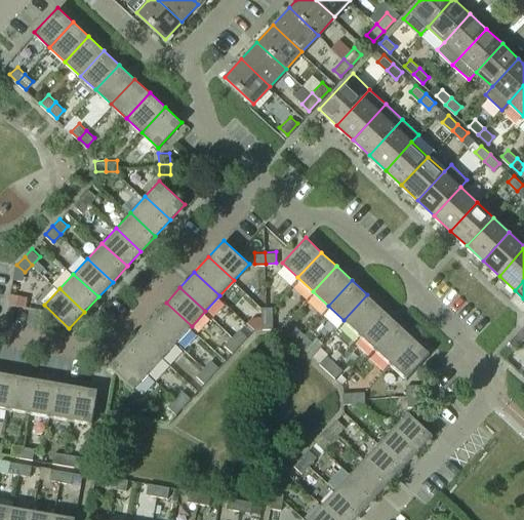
[(359,334),(383,309),(367,294),(344,320),(359,334)]
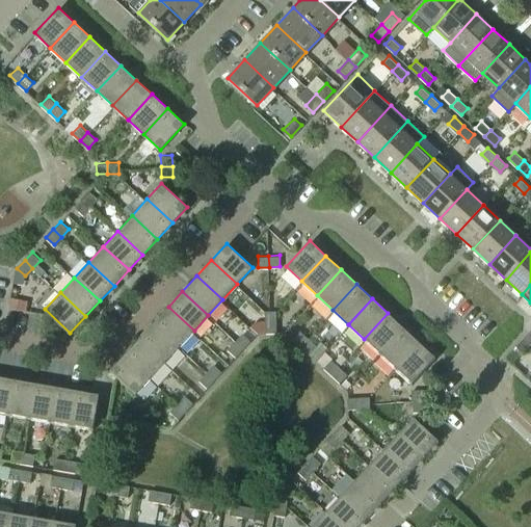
[(194,331),(168,307),(154,322),(180,346),(194,331)]
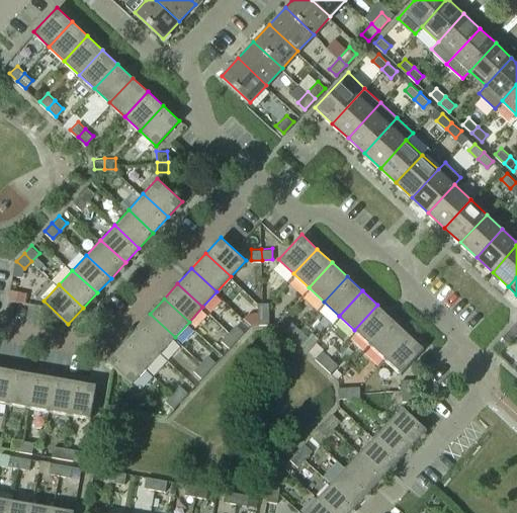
[(269,312),(268,302),(258,302),(258,313),(269,312)]
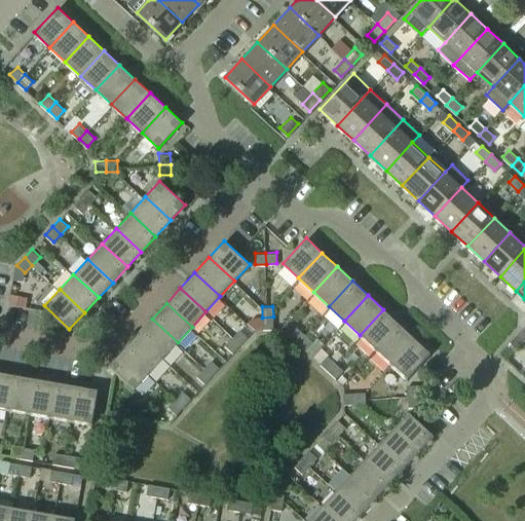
[(375,349),(399,324),(383,309),(360,335),(375,349)]
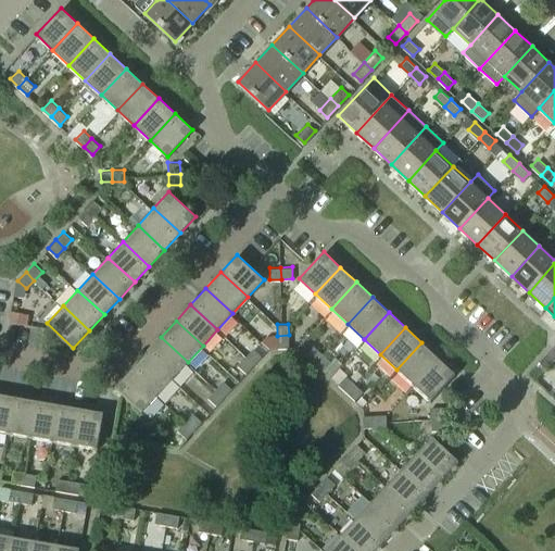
[(289,347),(289,335),(277,336),(277,347),(289,347)]
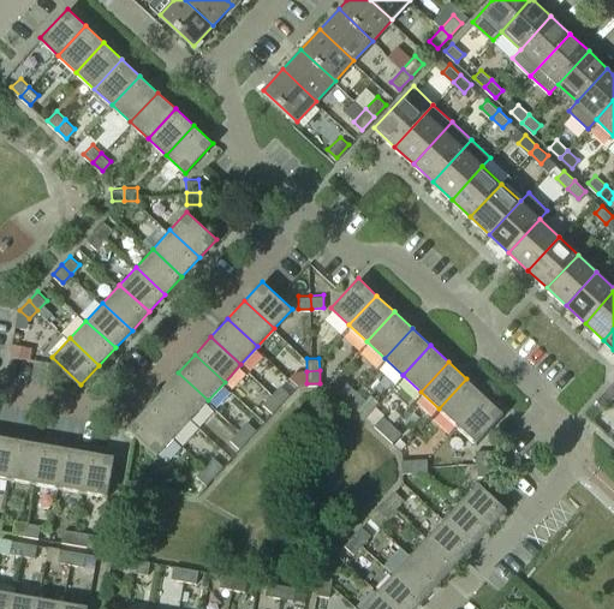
[(208,400),(178,372),(161,390),(191,418),(208,400)]
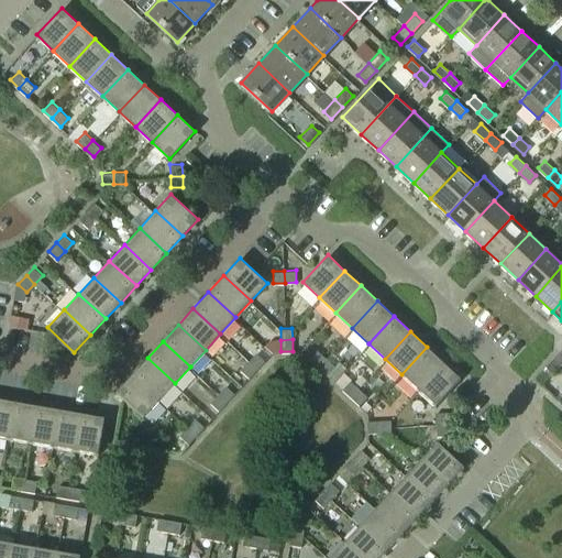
[(418,390),(443,362),(427,347),(401,374),(418,390)]
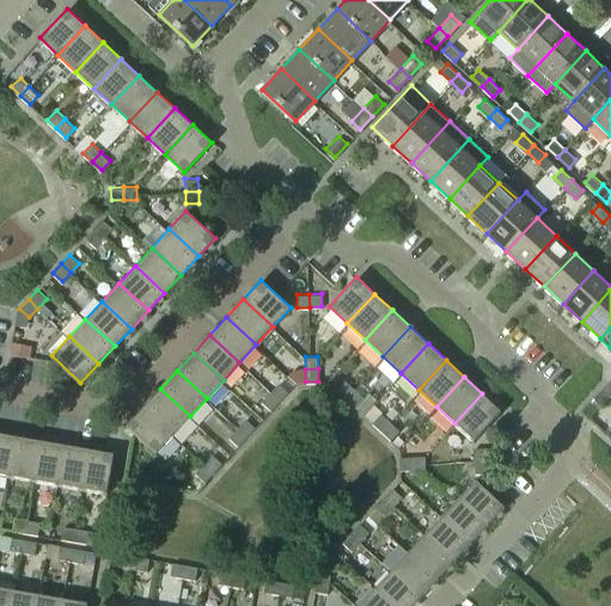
[(346,397),(354,387),(346,379),(336,389),(346,397)]
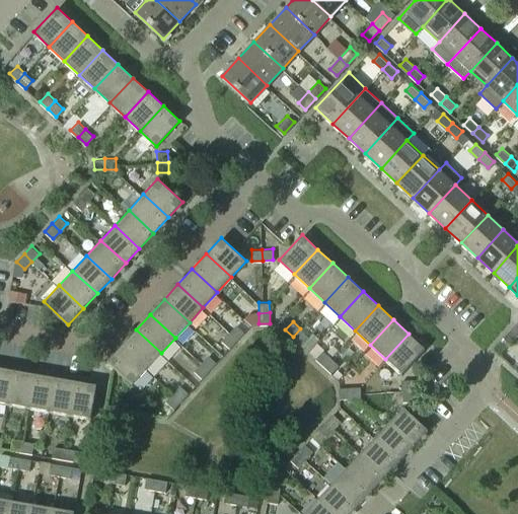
[(244,332),(236,323),(229,332),(237,340),(244,332)]
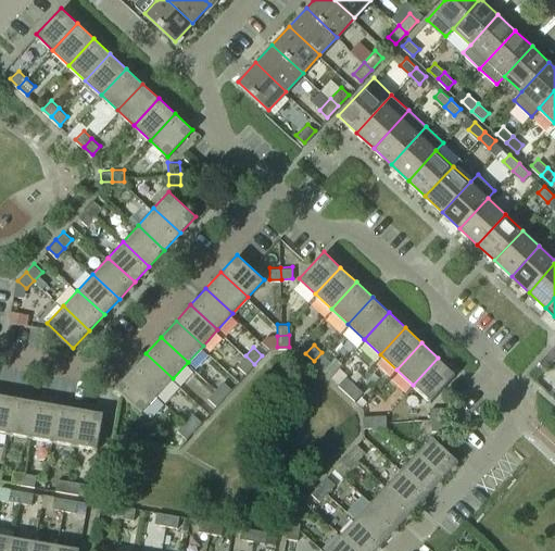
[(545,367),(554,359),(554,357),(547,351),(539,361),(545,367)]
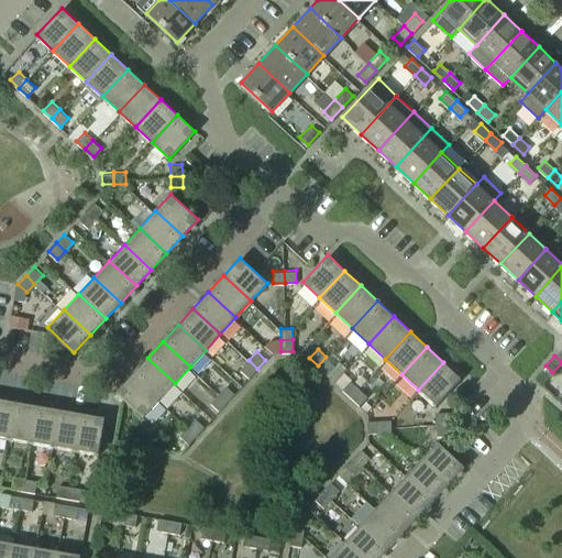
[(327,373),(334,364),(326,357),(318,365),(327,373)]
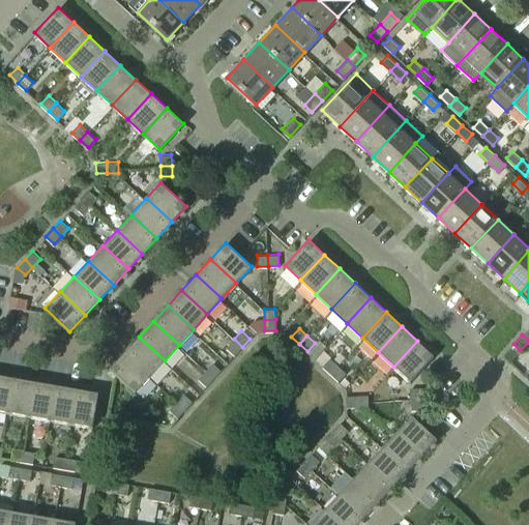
[(165,360),(139,337),(124,352),(150,376),(165,360)]
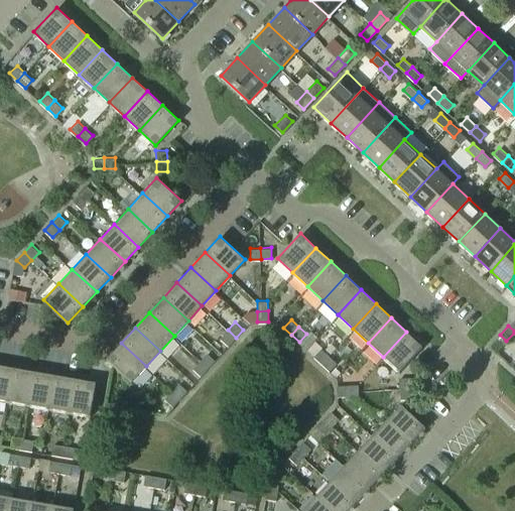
[(236,338),(228,330),(221,338),(229,345),(236,338)]
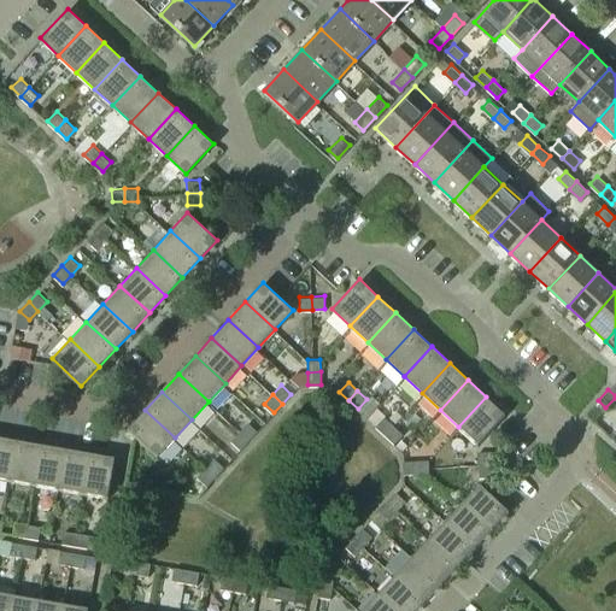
[(477,444),(505,415),(486,397),(458,427),(477,444)]
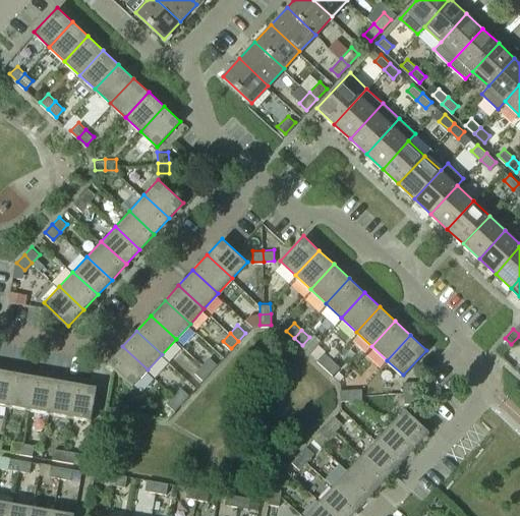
[(148,369),(122,346),(108,361),(132,385),(148,369)]
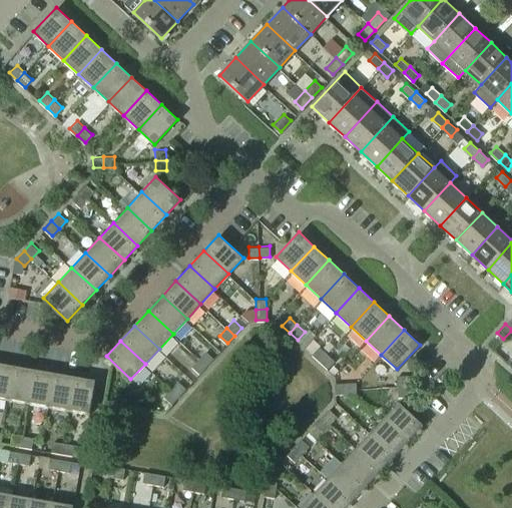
[(327,353),(319,346),(312,354),(320,361),(327,353)]
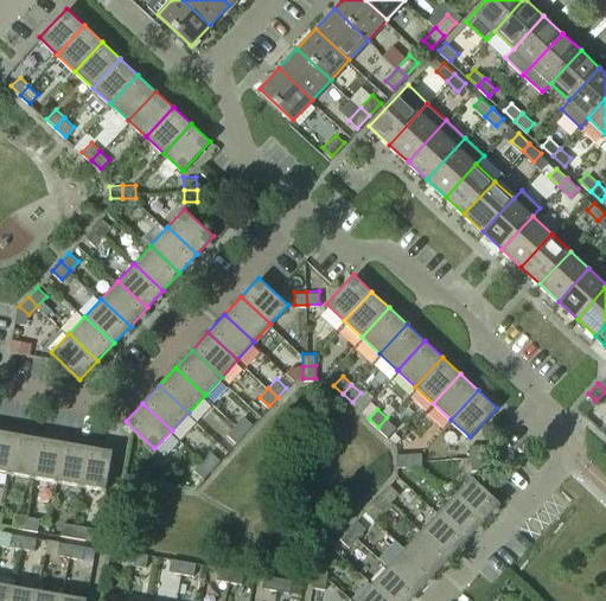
[(244,432),(254,423),(244,414),(235,423),(244,432)]
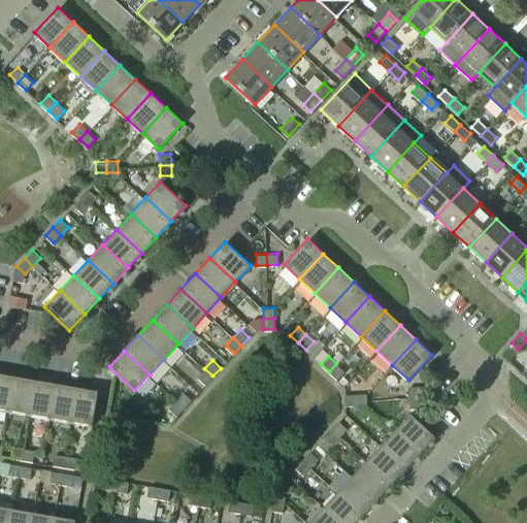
[(344,370),(336,363),(329,371),(337,379),(344,370)]
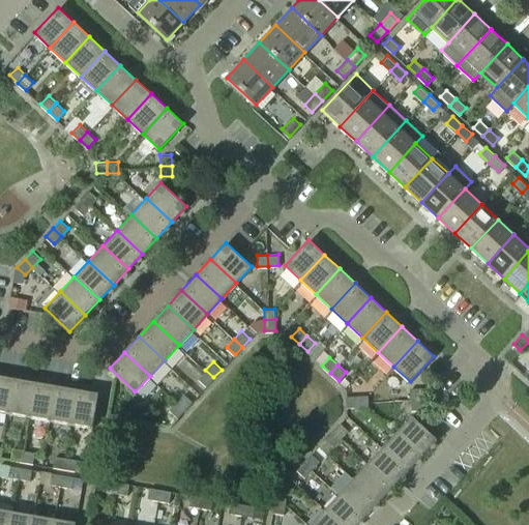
[(206,385),(213,377),(205,370),(198,378),(206,385)]
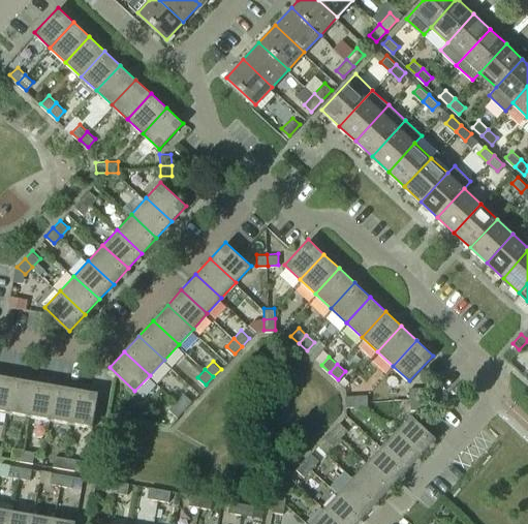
[(0,409),(8,411),(14,376),(0,373),(0,409)]
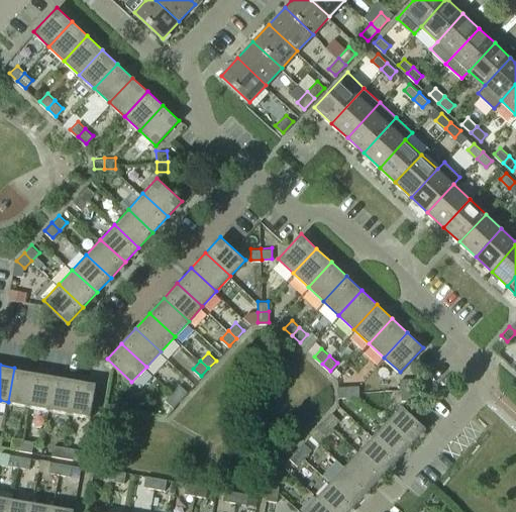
[(28,405),(34,372),(14,368),(8,402),(28,405)]
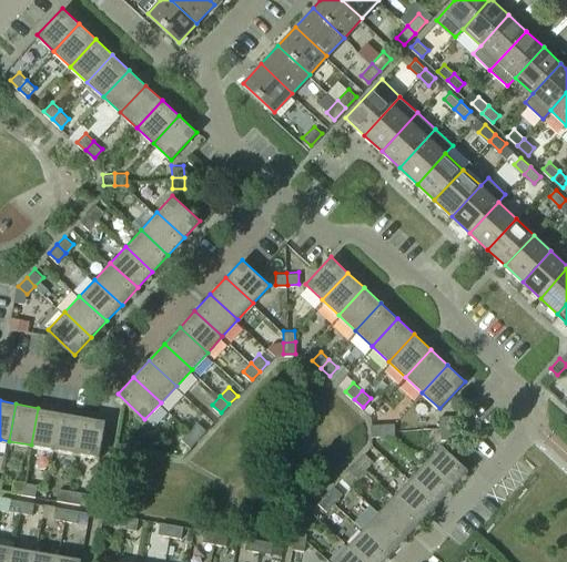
[(54,449),(61,412),(38,408),(31,445),(54,449)]
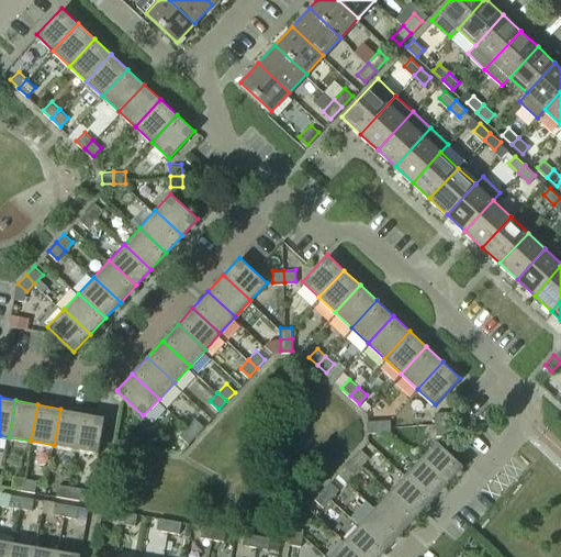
[(76,448),(81,412),(60,409),(54,445),(76,448)]
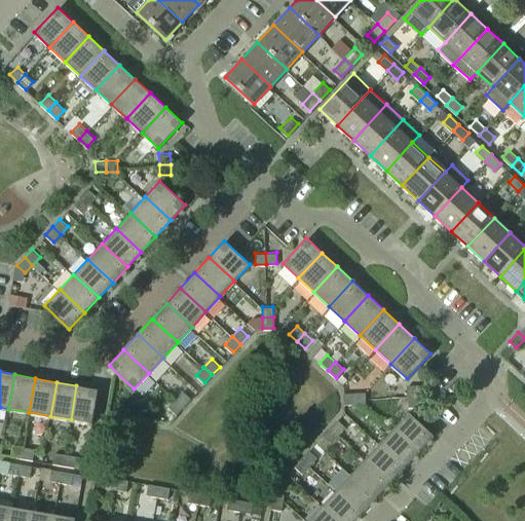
[(418,395),(418,383),(408,384),(408,395),(418,395)]
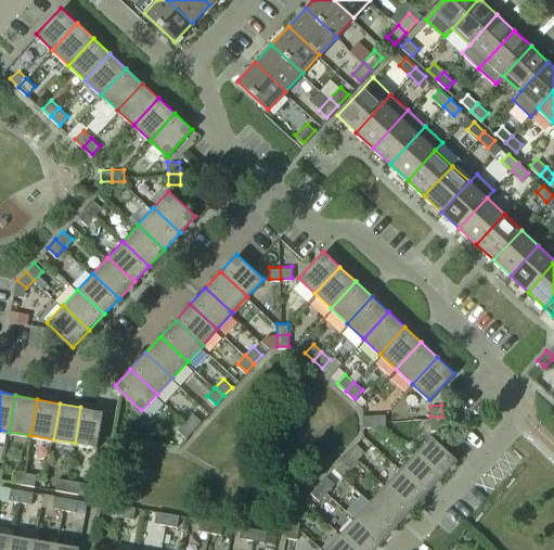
[(97,447),(103,411),(80,407),(75,443),(97,447)]
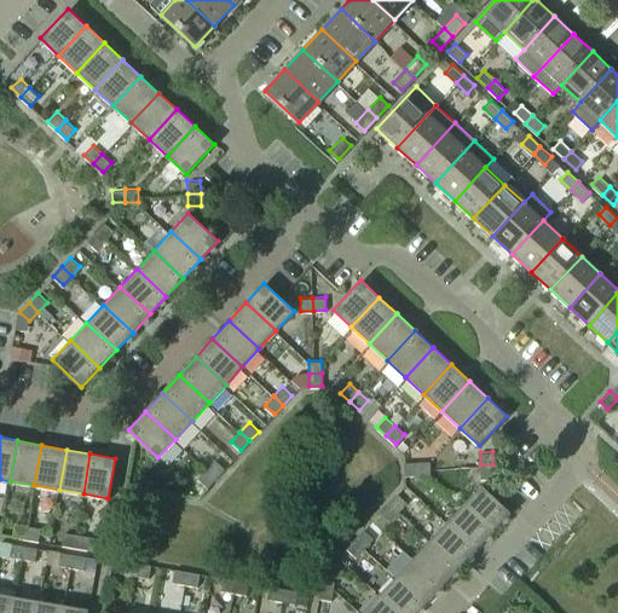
[(225,467),(215,458),(207,468),(215,476),(225,467)]
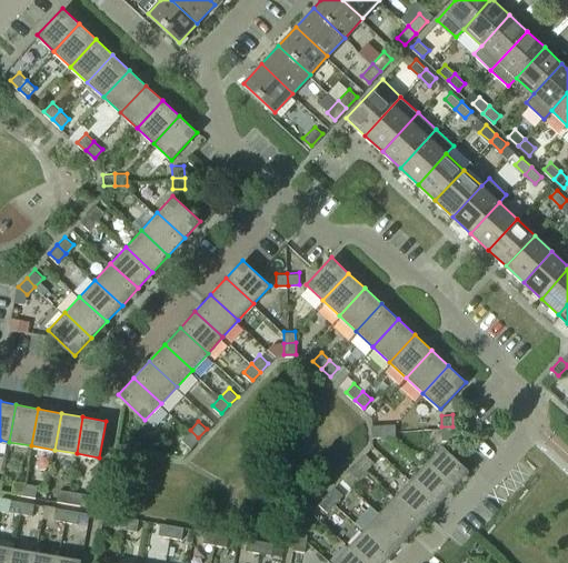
[(396,434),(395,422),(384,423),(384,435),(396,434)]
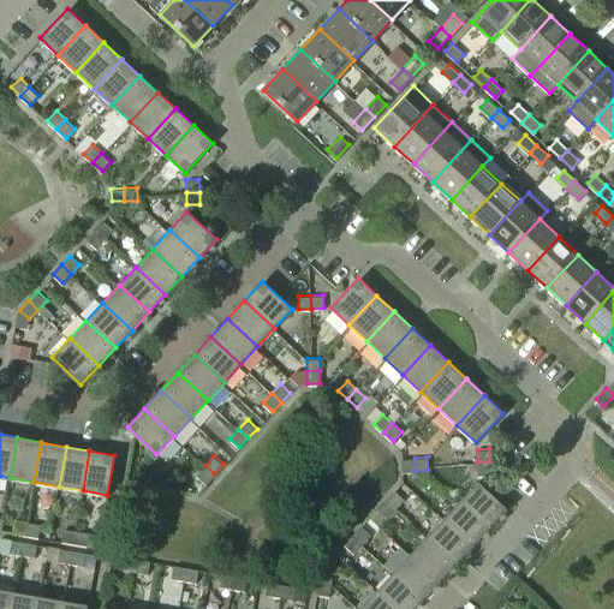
[(415,471),(415,458),(401,458),(403,471),(415,471)]
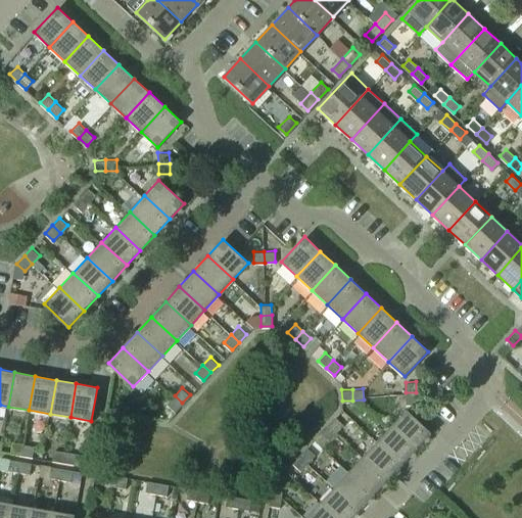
[(417,404),(416,392),(406,392),(406,404),(417,404)]
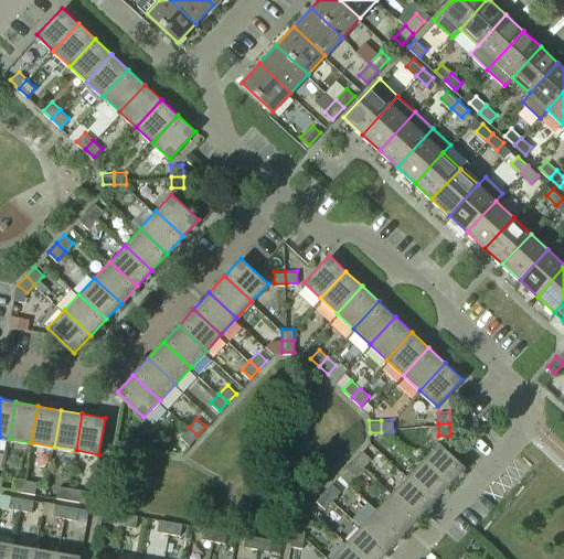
[(189,443),(197,434),(189,427),(180,436),(189,443)]
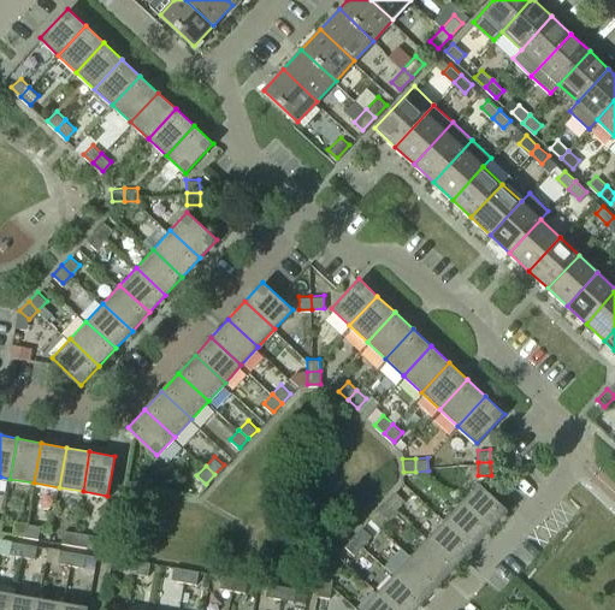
[(508,510),(478,483),(461,501),(491,528),(508,510)]
